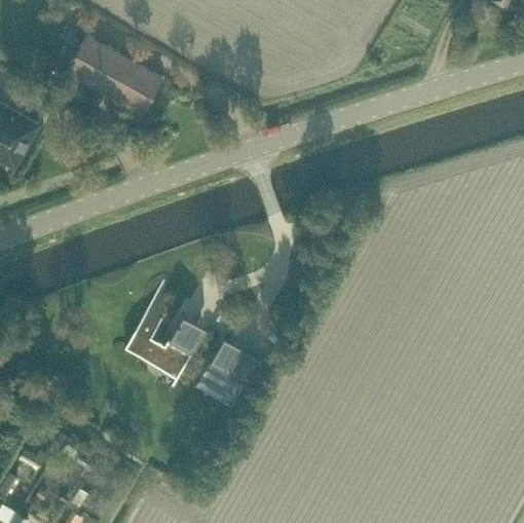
[(494,0),(510,9),(514,0),(494,0)]
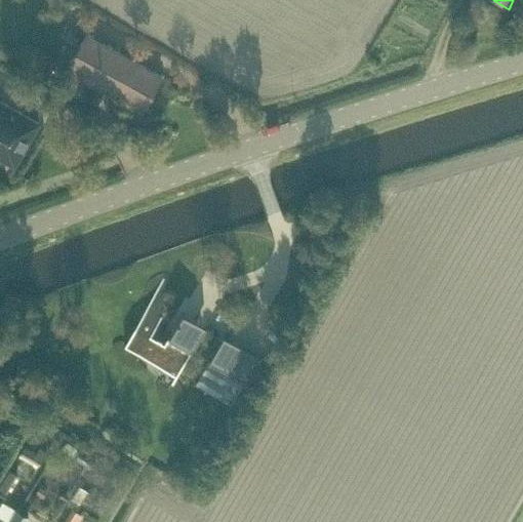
[(142,115),(162,78),(84,35),(65,72),(67,74),(62,81),(75,89),(79,81),(114,99),(110,107),(120,113),(124,106),(142,115)]
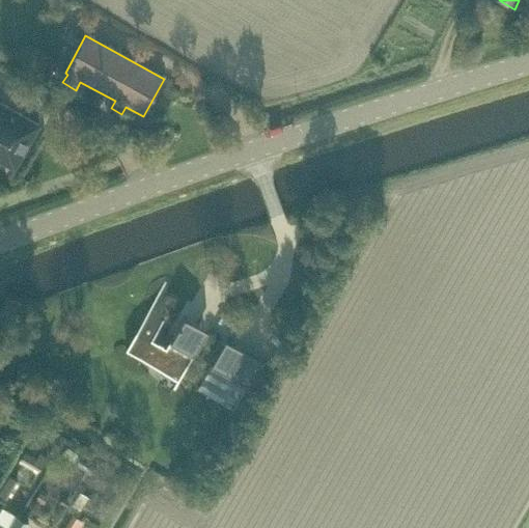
[(55,67),(51,76),(60,81),(65,73),(55,67)]
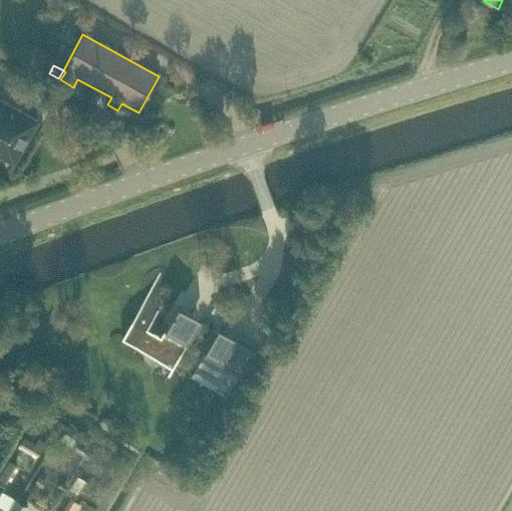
[(0,158),(13,166),(38,123),(0,100),(0,158)]
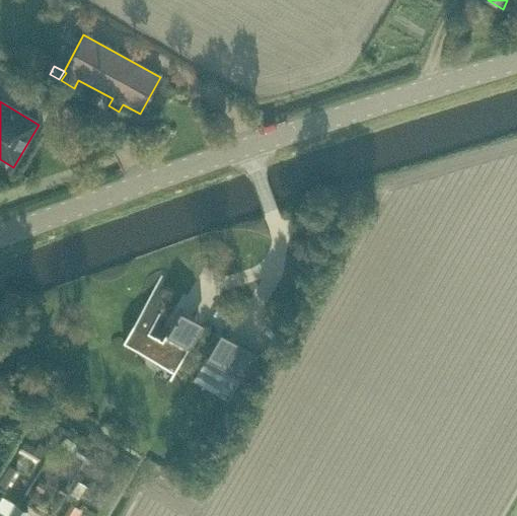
[(122,345),(171,373),(168,379),(169,380),(202,324),(178,311),(160,342),(157,340),(154,338),(153,338),(147,335),(158,315),(143,306),(122,345)]
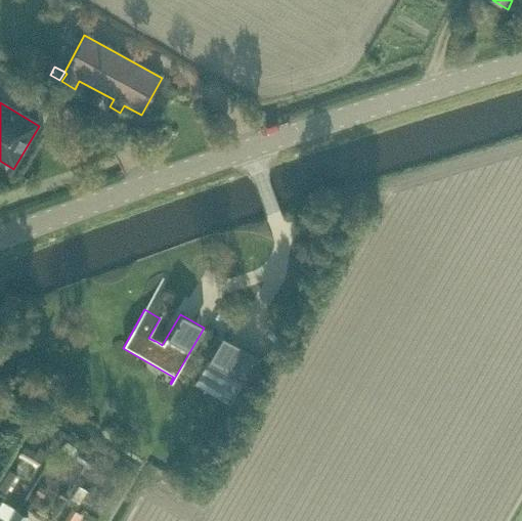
[(228,406),(257,358),(221,338),(192,386),(228,406)]
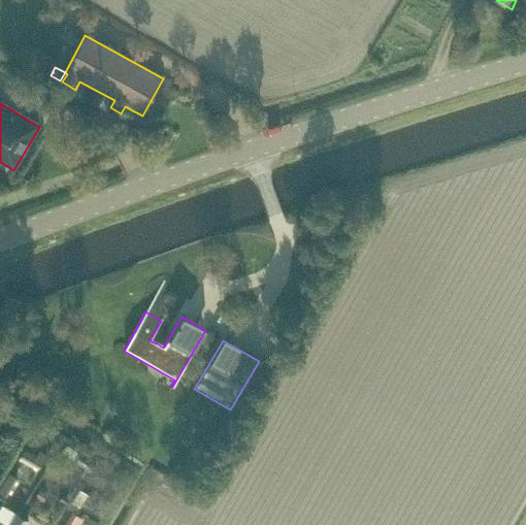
[(8,404),(0,402),(0,421),(4,422),(8,404)]
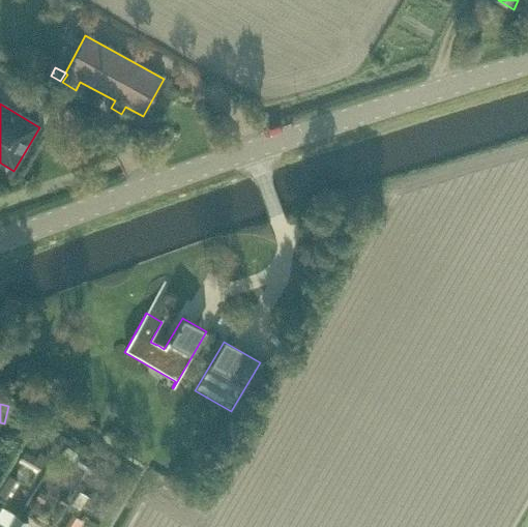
[(37,423),(33,431),(51,442),(55,435),(37,423)]
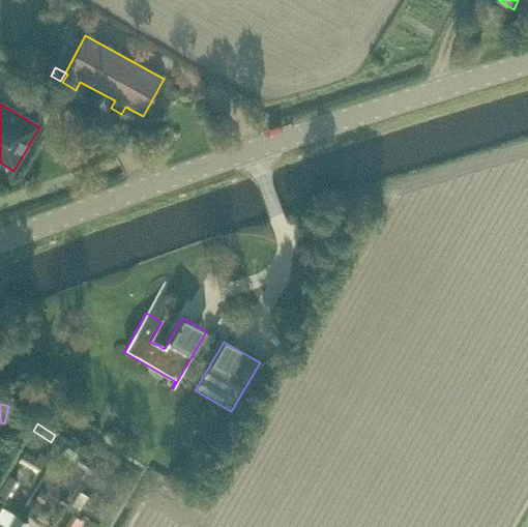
[(7,475),(0,487),(0,495),(5,498),(16,480),(7,475)]
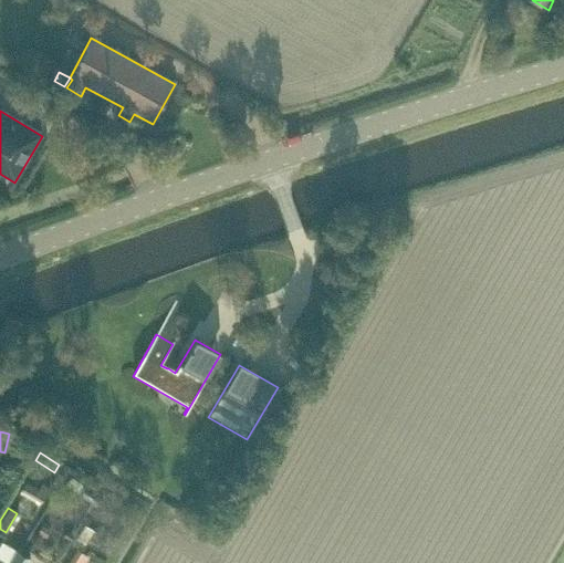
[(2,544),(0,548),(0,560),(3,562),(11,562),(16,552),(2,544)]
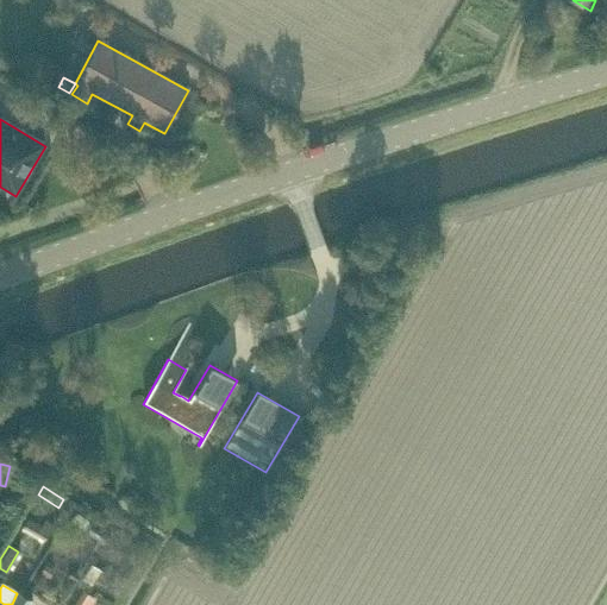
[(111,604),(114,594),(99,590),(95,604),(111,604)]
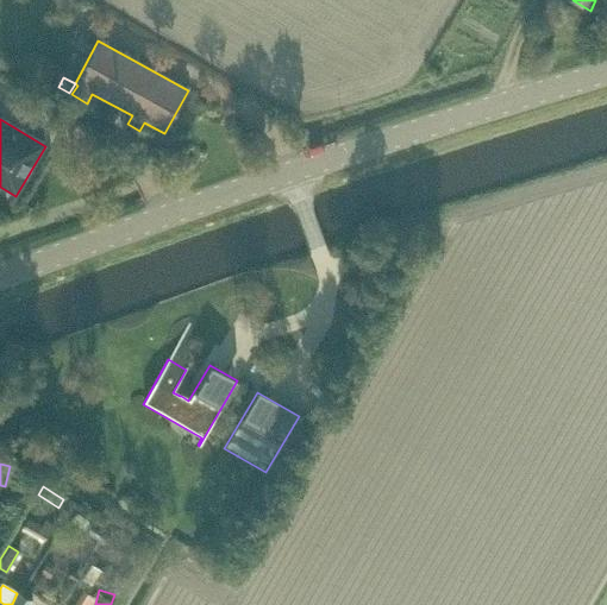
[(30,604),(32,602),(17,593),(12,604),(30,604)]
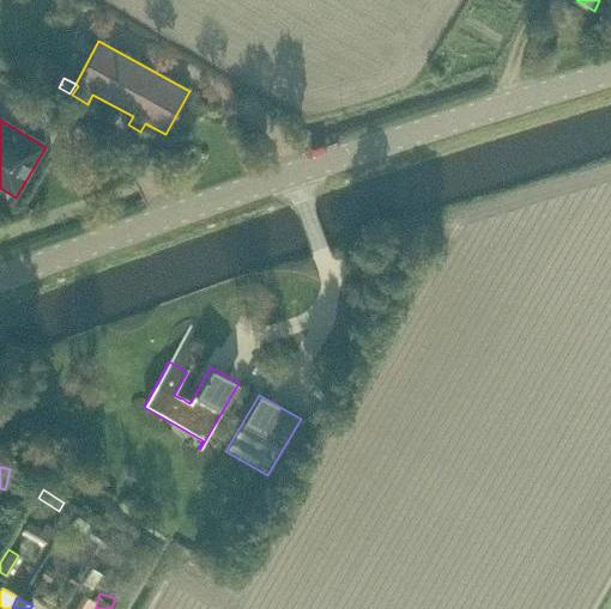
[(86,608),(91,602),(83,597),(76,608),(86,608)]
